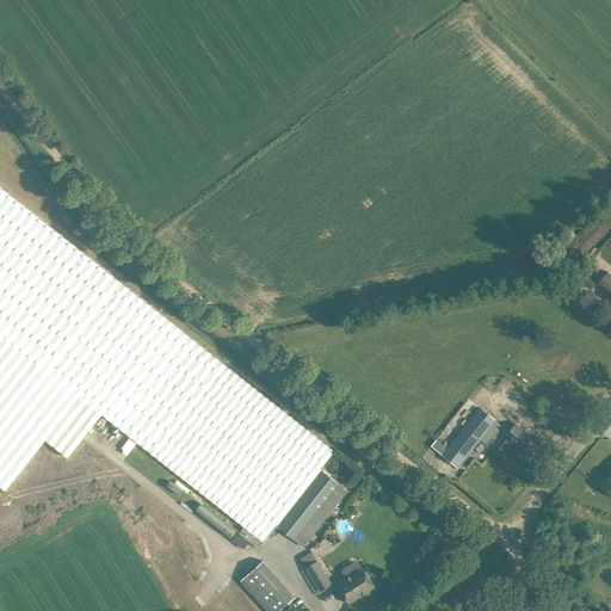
[(0,485),(6,489),(47,438),(68,456),(102,413),(245,526),(239,534),(250,542),(258,549),(264,541),(276,525),(296,541),(302,534),(309,539),(347,489),(340,485),(321,469),(334,451),(57,232),(0,185),(0,485)]
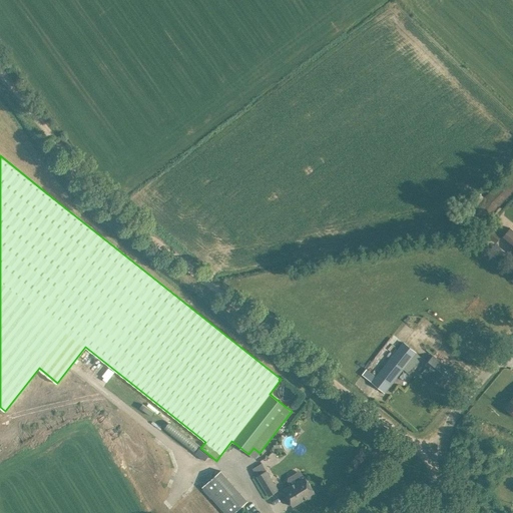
[(474,190),(463,206),(472,214),(471,214),(485,224),(500,205),(512,191),(512,169),(486,195),(484,197),(474,190)]
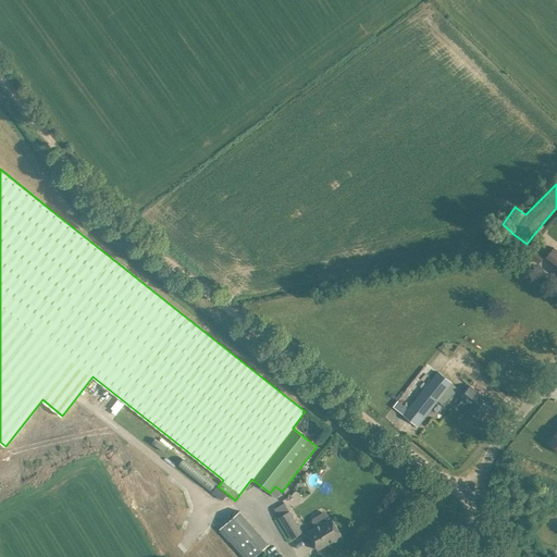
[(539,264),(545,255),(531,243),(523,252),(539,264)]
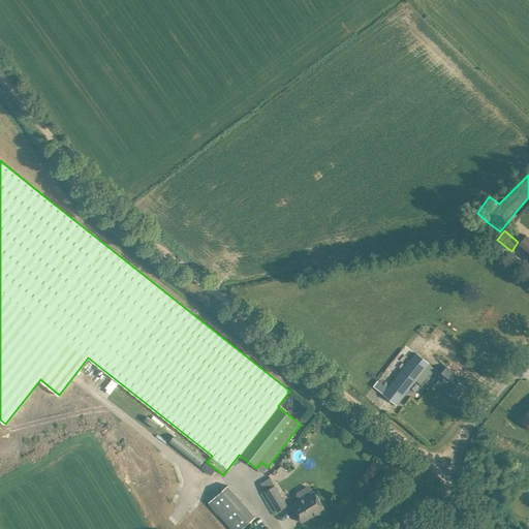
[(528,238),(526,236),(519,244),(528,252),(528,238)]
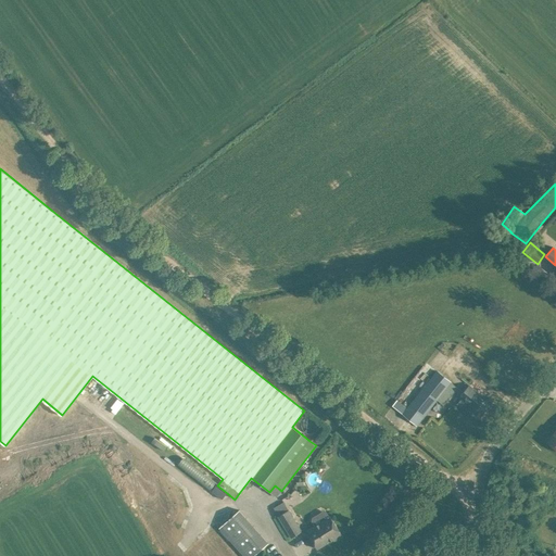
[(393,404),(403,413),(417,424),(451,381),(437,370),(407,408),(396,400),(393,404)]
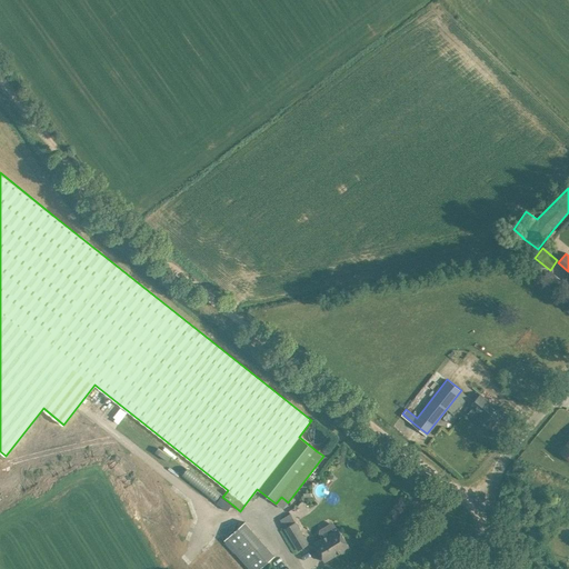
[(473,405),(473,406),(468,413),(477,420),(478,419),(490,428),(501,415),(479,397),(473,405)]
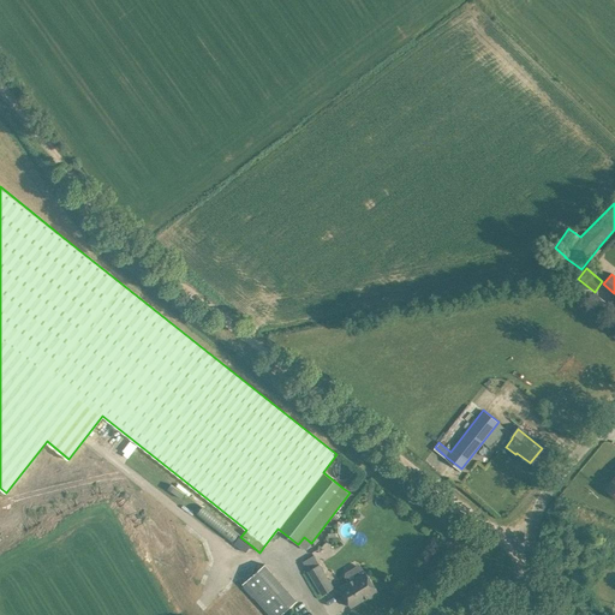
[(614,475),(604,488),(614,496),(614,475)]
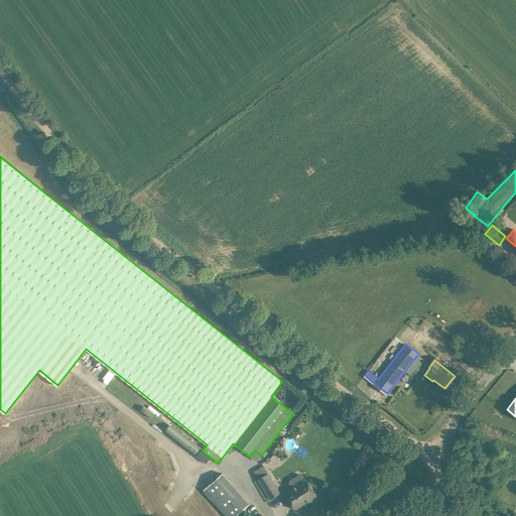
[(155,418),(153,421),(163,430),(165,427),(155,418)]
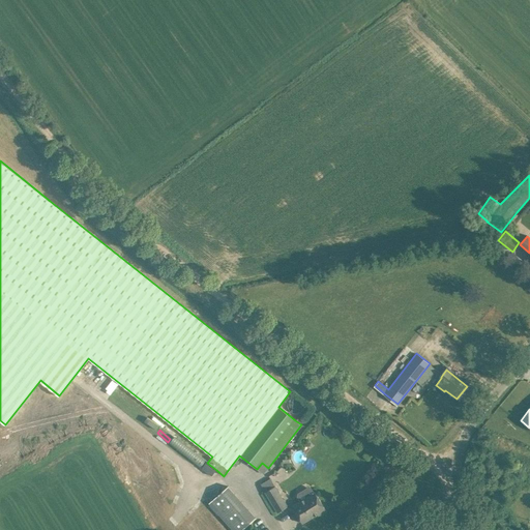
[(175,438),(171,444),(186,452),(189,446),(175,438)]
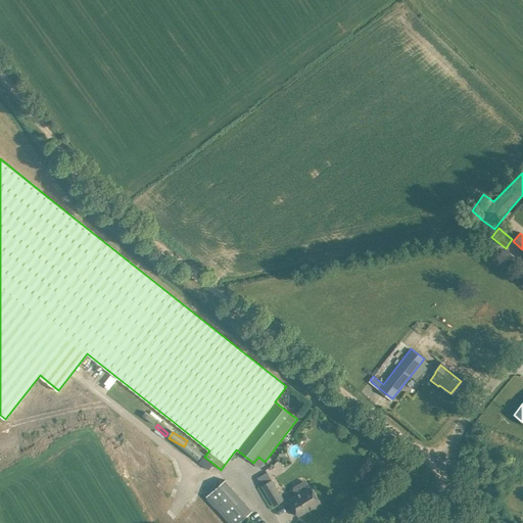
[(203,457),(199,462),(208,470),(212,465),(203,457)]
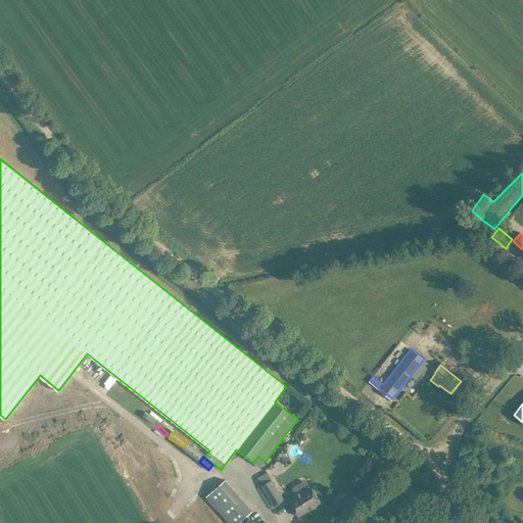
[(284,500),(272,479),(267,472),(257,477),(274,506),(284,500)]
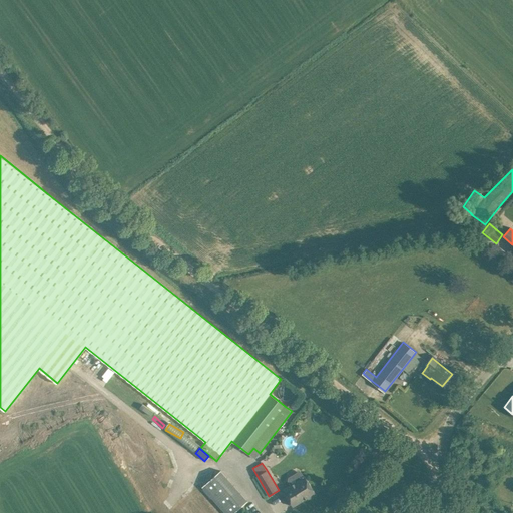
[(220,471),(203,487),(226,512),(233,512),(247,501),(220,471)]
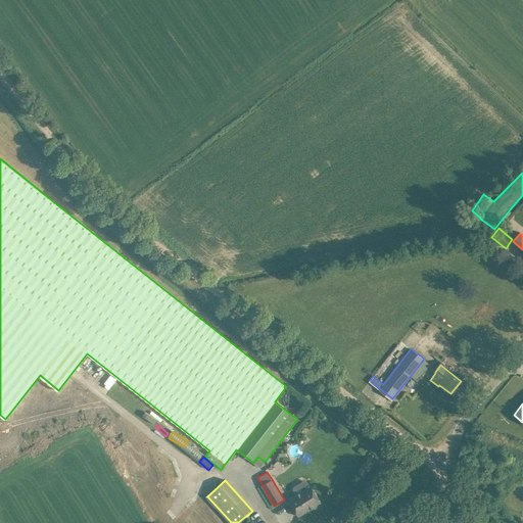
[(293,489),(296,494),(288,500),(298,516),(308,510),(308,509),(314,506),(316,509),(323,504),(312,485),(310,486),(307,481),(304,480),(294,486),(293,489)]
